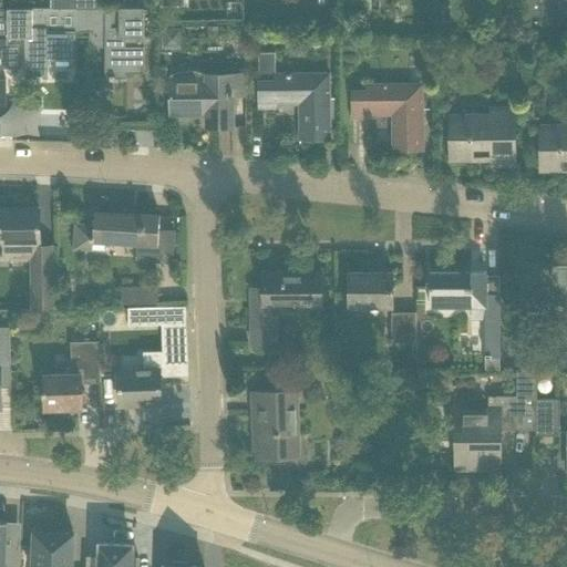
[(542,18),(542,20),(544,20),(544,19),(566,19),(566,0),(527,0),(528,18),(542,18)]
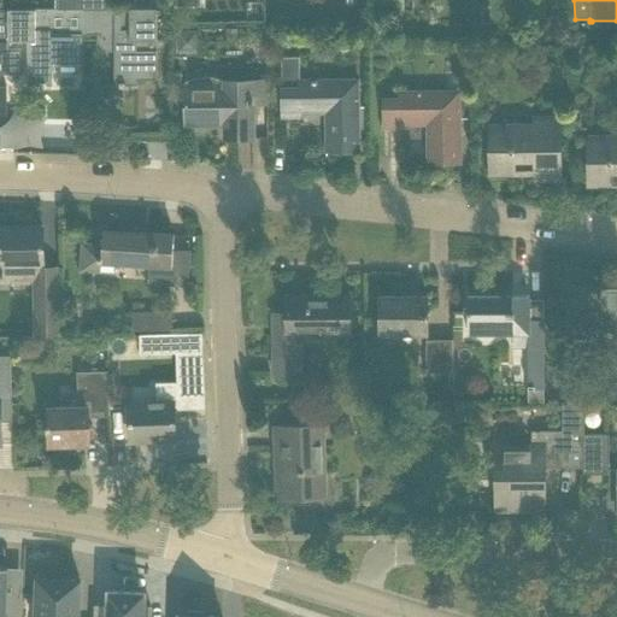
[(109,10),(82,10),(82,36),(113,36),(113,86),(137,84),(137,80),(157,80),(156,51),(146,51),(146,40),(156,40),(156,9),(109,9),(109,10)]
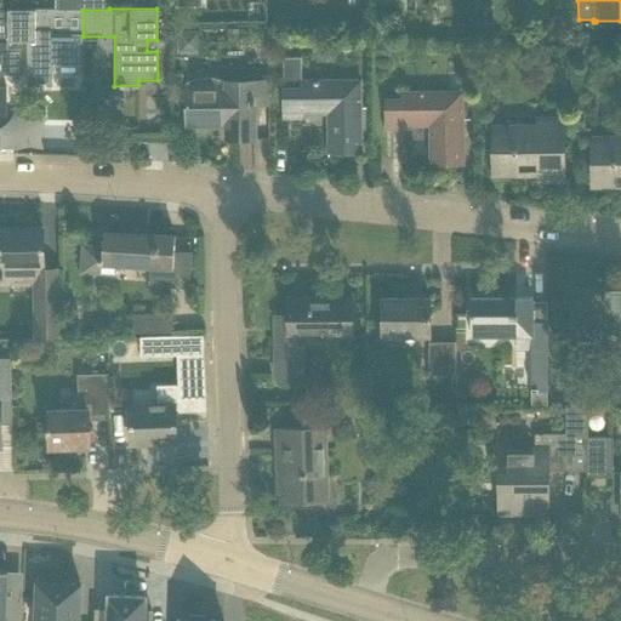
[(56,10),(7,10),(7,41),(27,41),(27,86),(51,86),(50,38),(83,36),(83,10),(56,10)]
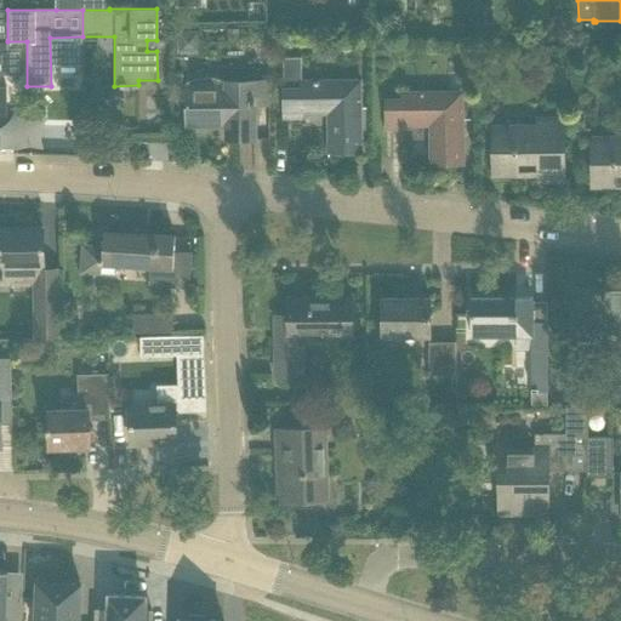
[(239,27),(229,27),(229,38),(239,38),(239,27)]
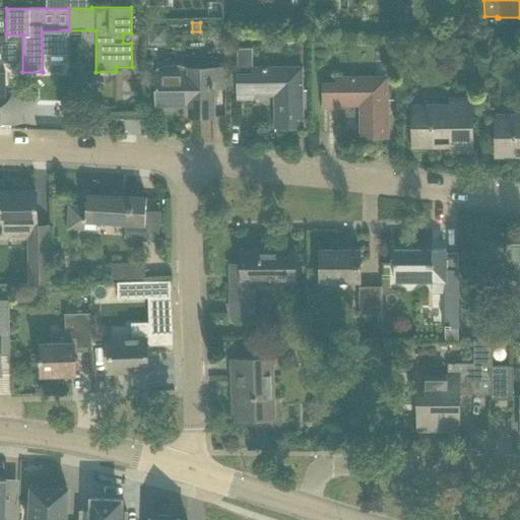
[(167,27),(150,27),(150,44),(167,44),(167,27)]
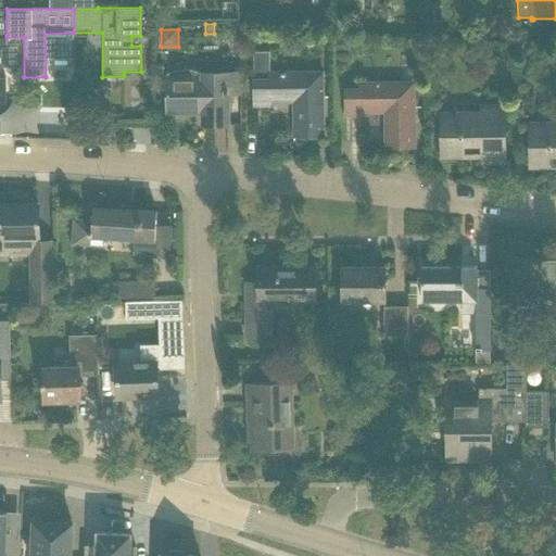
[(337,37),(336,51),(346,52),(346,37),(337,37)]
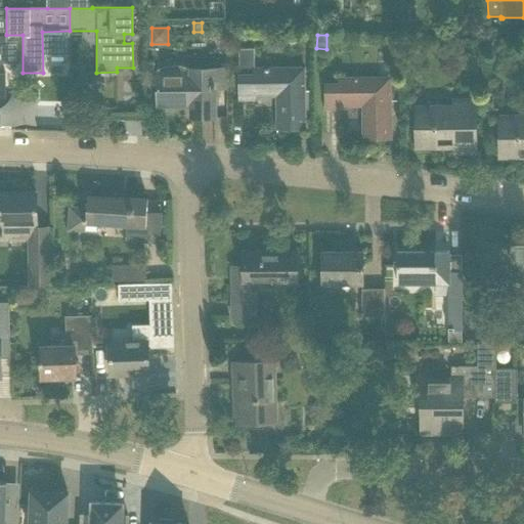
[(238,100),(254,99),(254,93),(276,93),(276,129),(305,129),(304,69),(254,69),(254,49),(238,49),(238,100)]
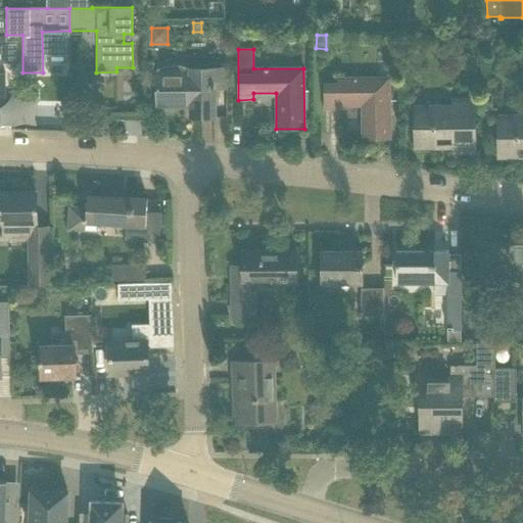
[(215,117),(214,68),(190,68),(186,67),(182,65),(178,65),(173,64),(173,74),(156,74),(157,106),(190,105),(190,117),(215,117)]
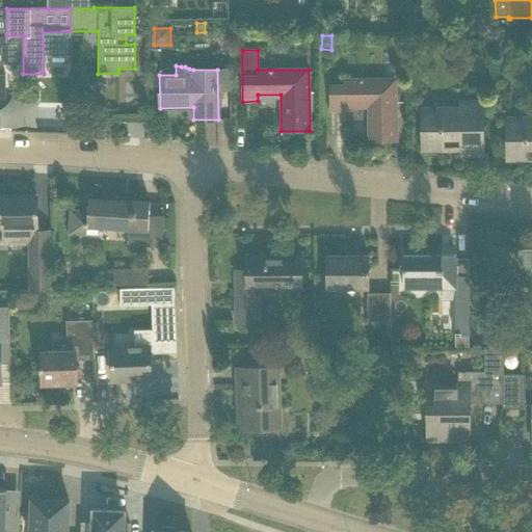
[(344,85),(329,85),(330,111),(345,111),(345,105),(368,105),(368,141),(397,140),(397,94),(382,94),(382,79),(344,79),(344,85)]
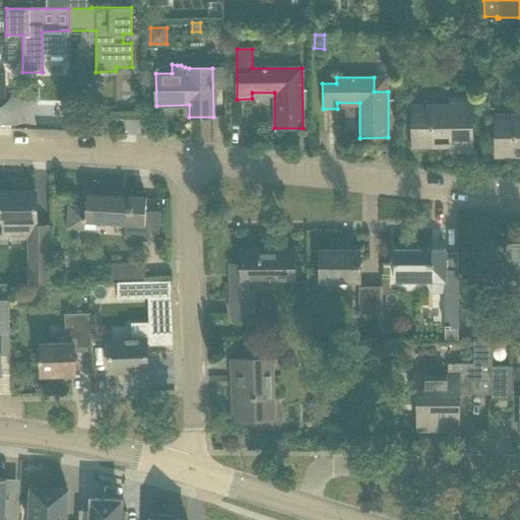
[(450,143),(451,151),(471,151),(470,101),(450,101),(450,111),(412,111),(413,143),(450,143)]
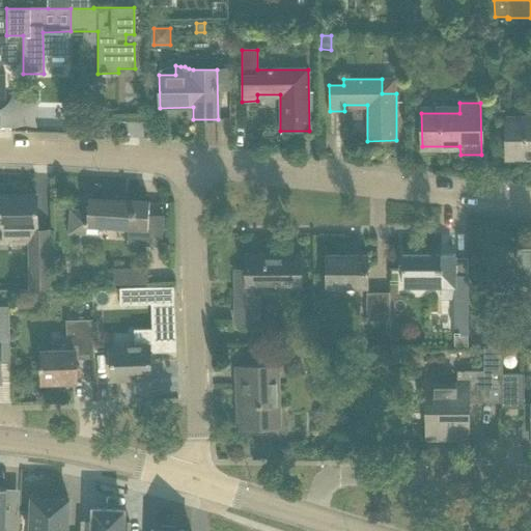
[(506,157),(530,156),(530,121),(506,122),(506,157)]
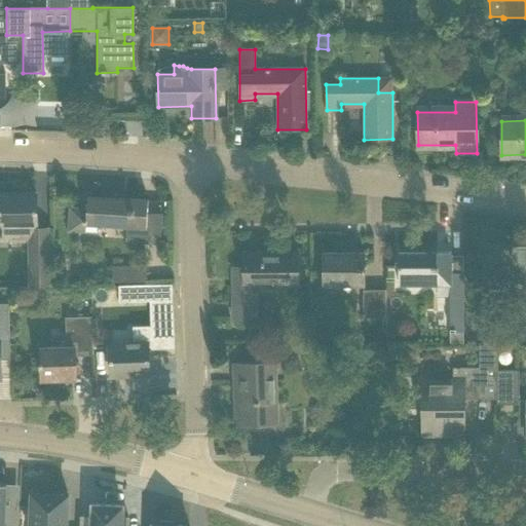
[(0,193),(0,239),(27,239),(28,288),(50,288),(48,249),(36,250),(35,227),(36,227),(36,193),(0,193)]
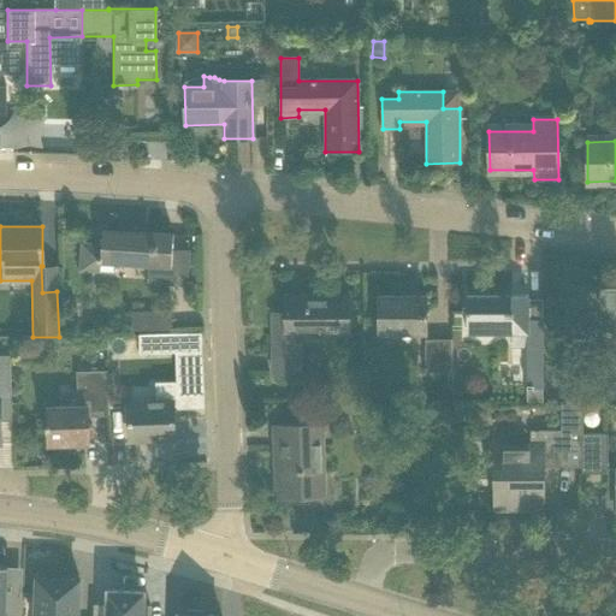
[(148,274),(171,276),(173,235),(102,231),(101,244),(82,243),(80,272),(113,274),(114,262),(149,265),(148,274)]
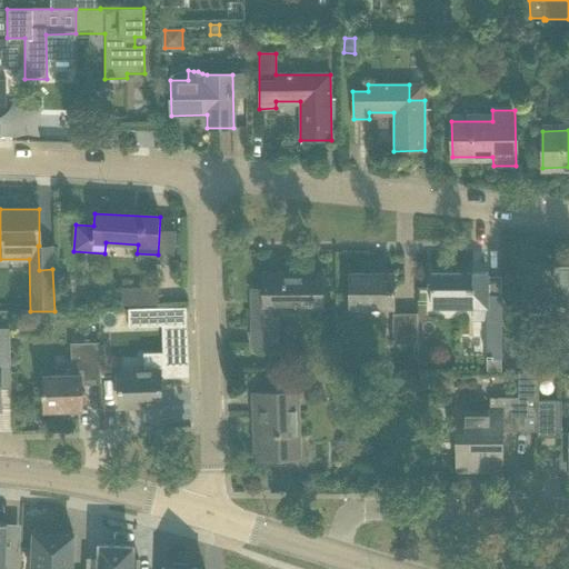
[(559,286),(568,295),(568,269),(559,269),(559,286)]
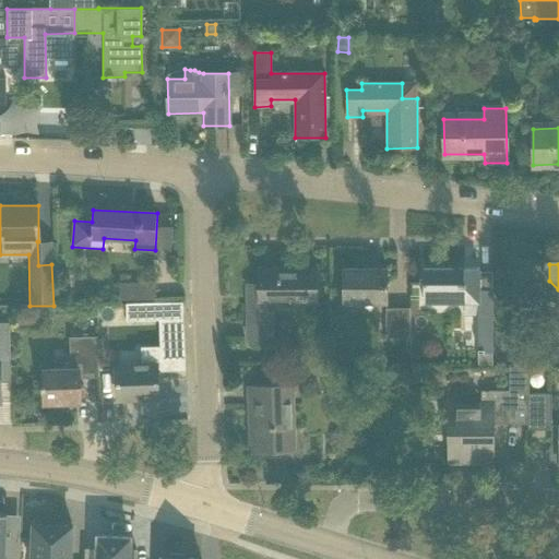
[(464,269),(424,269),(424,302),(464,302),(464,316),(477,314),(477,329),(492,329),(492,272),(478,272),(478,268),(464,268),(464,269)]
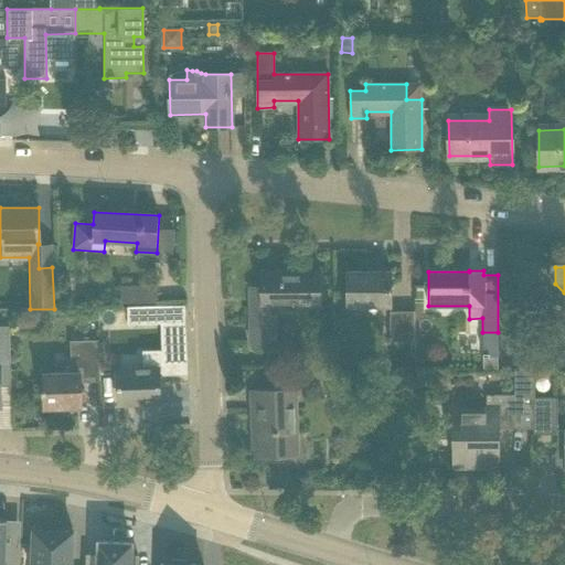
[(251,288),(251,343),(273,343),(273,317),(267,317),(267,304),(300,304),(320,304),(319,272),(281,272),(281,276),(262,276),(262,288),(251,288)]
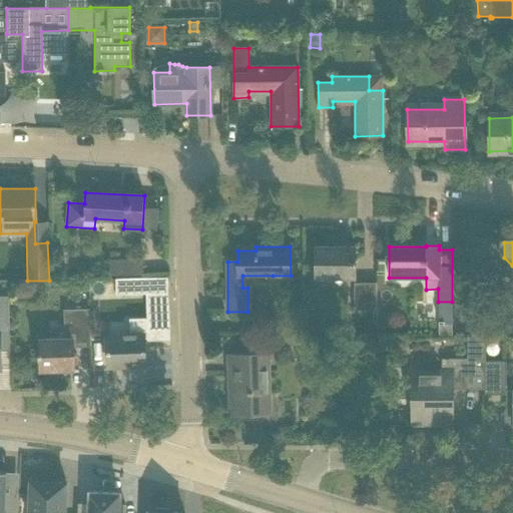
[(316,277),(355,277),(355,246),(316,246),(316,277)]
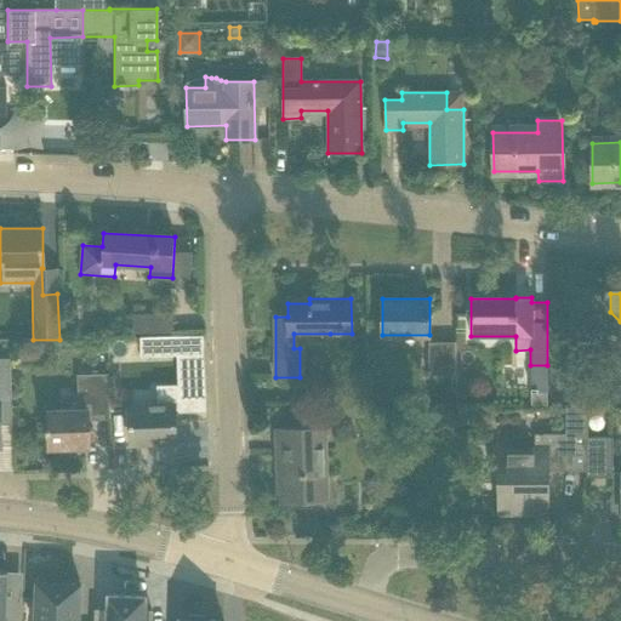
[(131,317),(132,334),(174,331),(172,314),(131,317)]
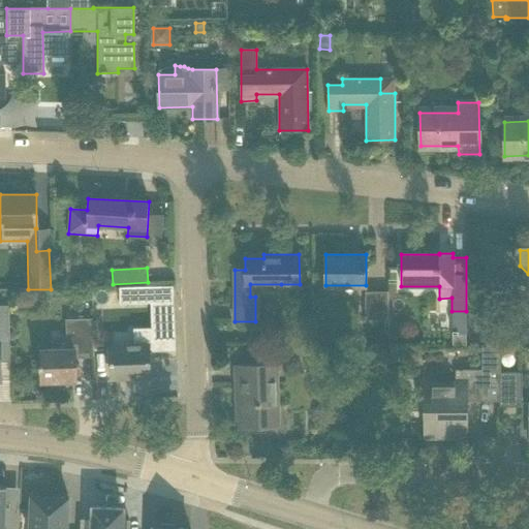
[(470,283),(470,337),(503,337),(503,316),(491,316),(491,283),(470,283)]
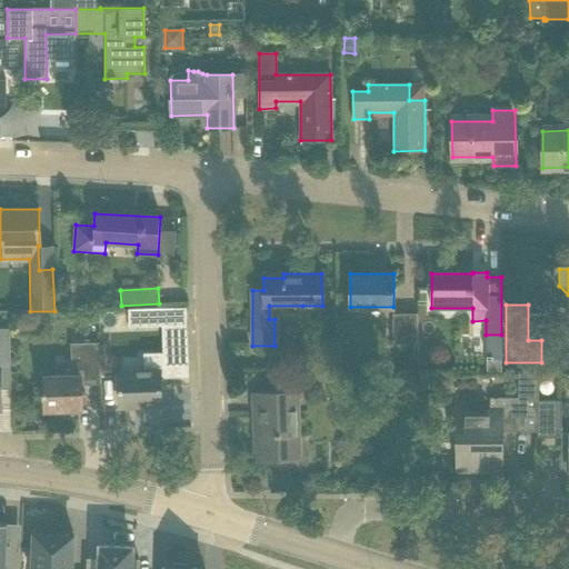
[(163,308),(129,309),(130,327),(165,326),(163,308)]
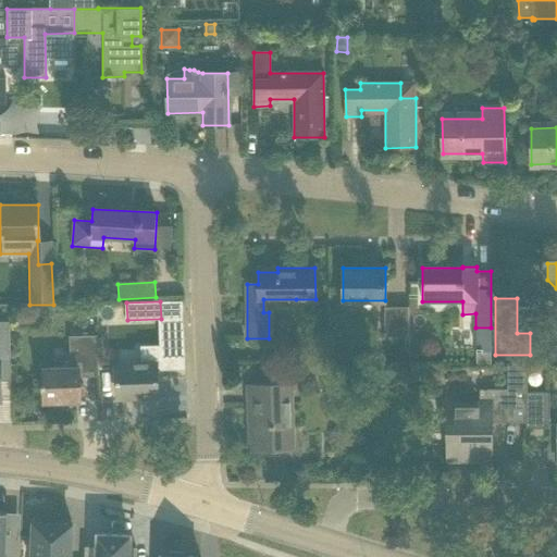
[(384,337),(408,337),(408,308),(384,308),(384,337)]
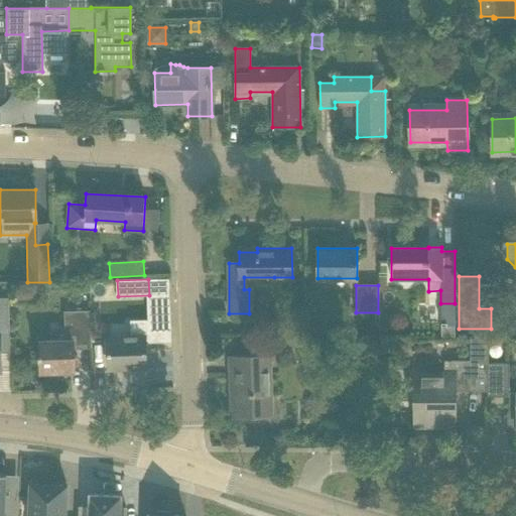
[(0,372),(1,373),(0,353),(10,353),(8,296),(0,296),(0,372)]
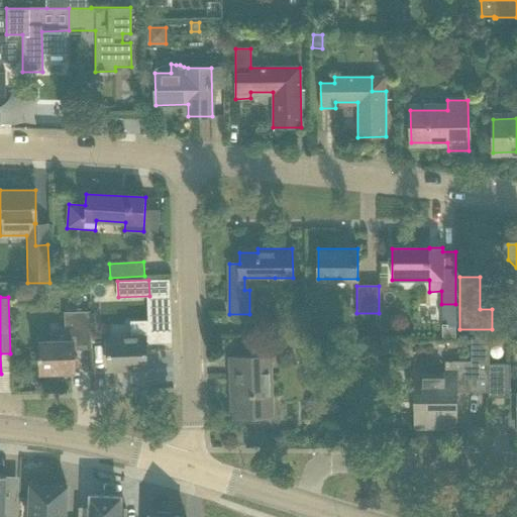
[(73,344),(91,344),(90,312),(65,313),(66,341),(40,342),(41,373),(74,372),(73,344)]
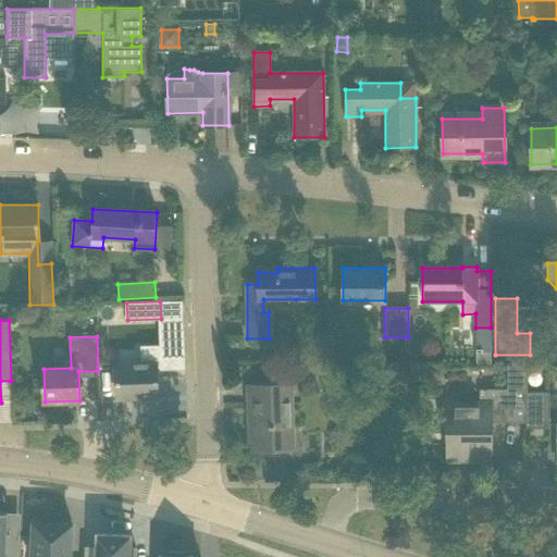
[(141,362),(116,363),(118,398),(158,397),(157,369),(162,369),(183,368),(182,349),(162,350),(141,351),(141,362)]
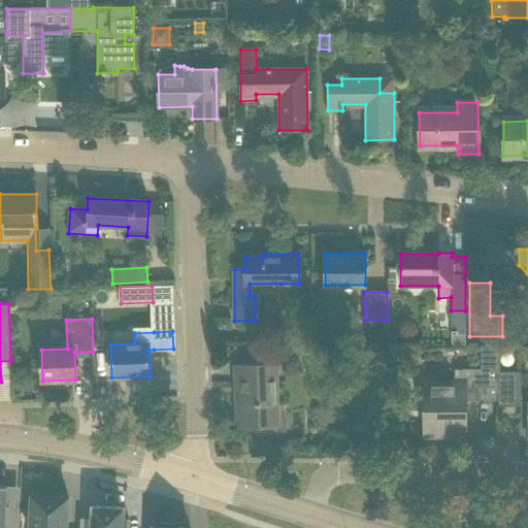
[(465,331),(451,331),(451,341),(465,341),(465,331)]
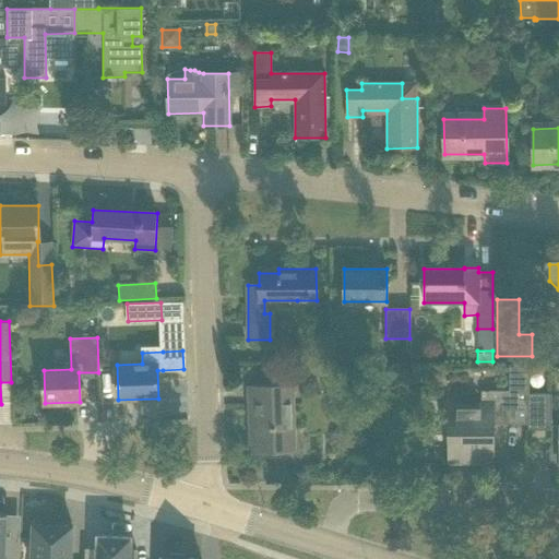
[(527,425),(527,394),(527,365),(509,365),(509,391),(480,391),(480,406),(450,406),(450,461),(491,461),(491,425),(527,425)]
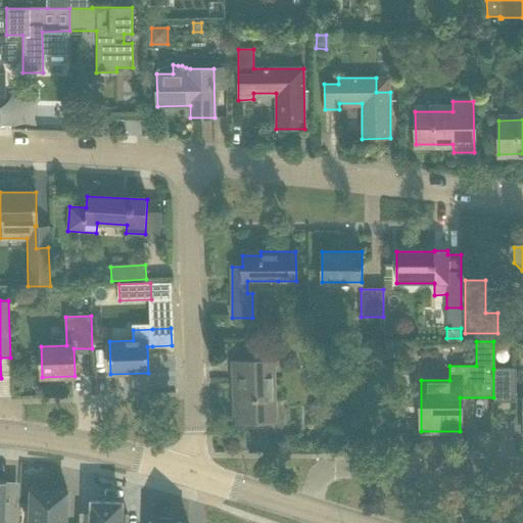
[(415,346),(403,346),(403,357),(415,357),(415,346)]
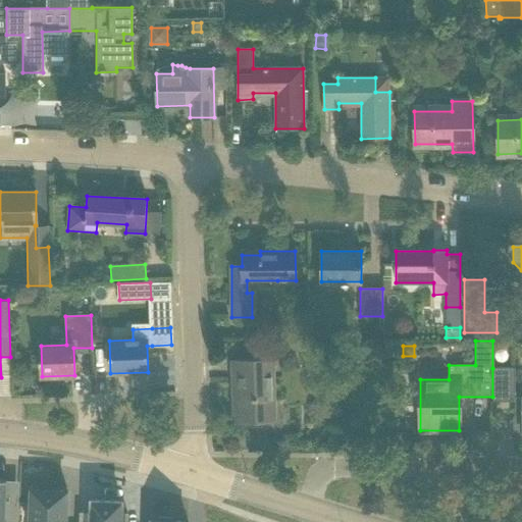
[(231,361),(232,379),(236,379),(237,422),(275,421),(273,359),(231,361)]
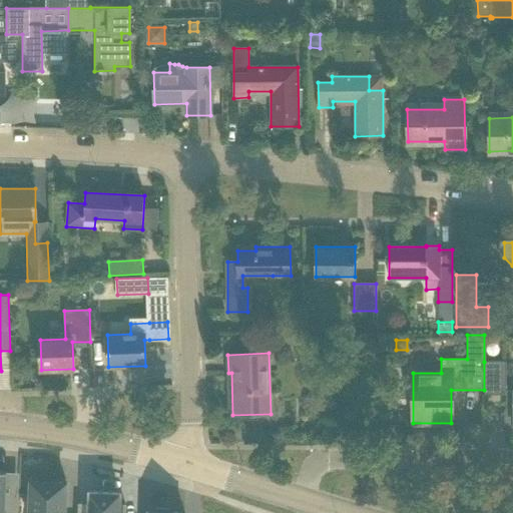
[(506,362),(484,362),(484,390),(484,395),(506,395),(505,423),(512,422),(512,390),(505,390),(506,362)]
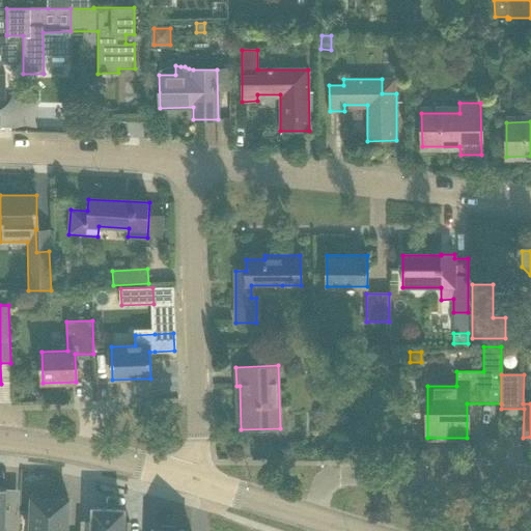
[(0,487),(0,530),(18,530),(19,510),(5,510),(6,488),(0,487)]
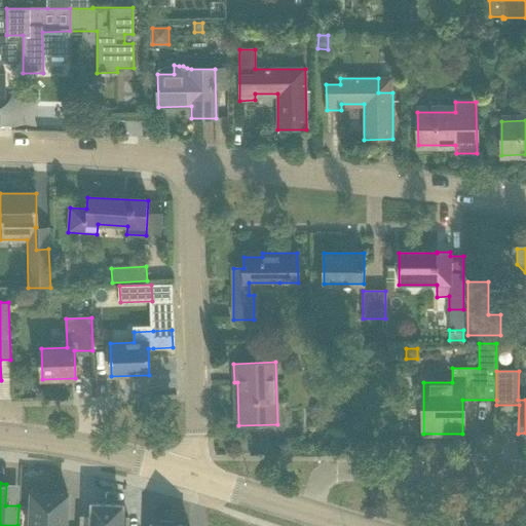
[(66,525),(68,495),(32,493),(30,525),(66,525)]
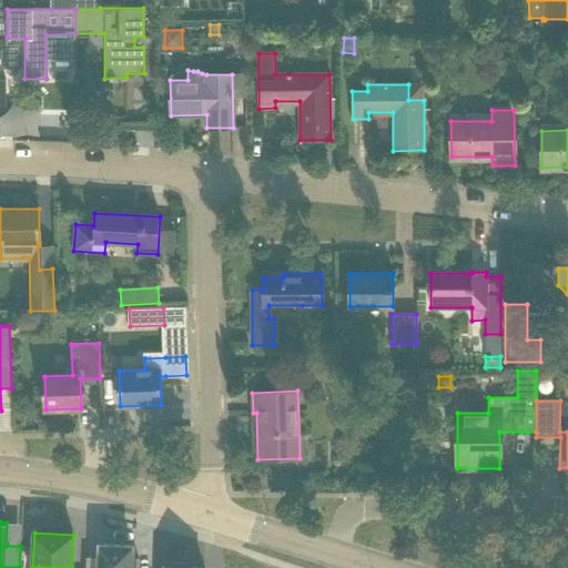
[(138,567),(139,558),(132,558),(132,546),(100,544),(99,558),(93,558),(92,567),(138,567)]
